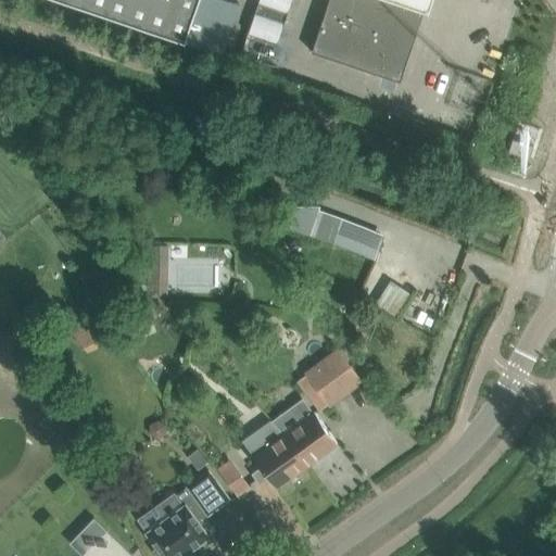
[(61,0),(185,41),(199,0),(61,0)]
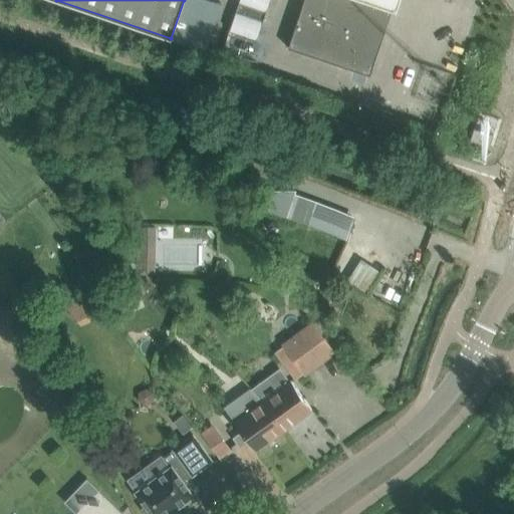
[(303,0),(288,47),(370,75),(394,4),(396,4),(396,3),(396,2),(395,2),(395,1),(394,0),(393,2),(388,0),(303,0)]
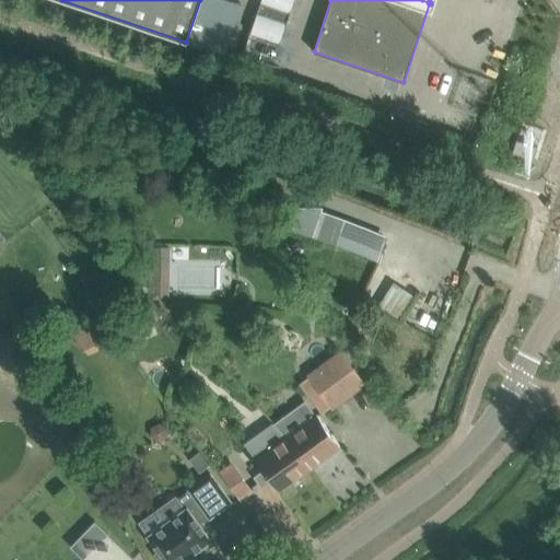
[(286,22),(290,12),(260,2),(257,12),(286,22)]
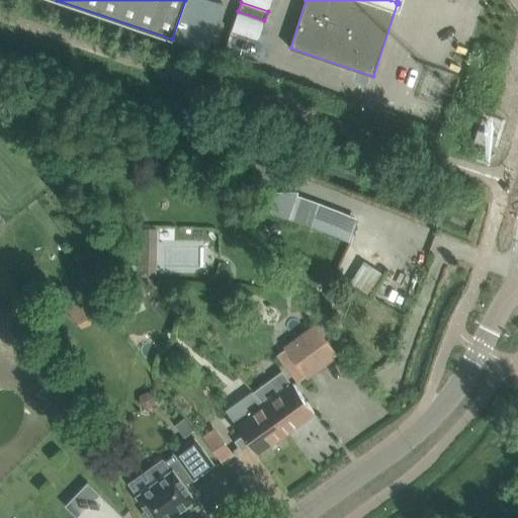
[(497,136),(478,130),(478,128),(473,141),(493,147),(497,136)]
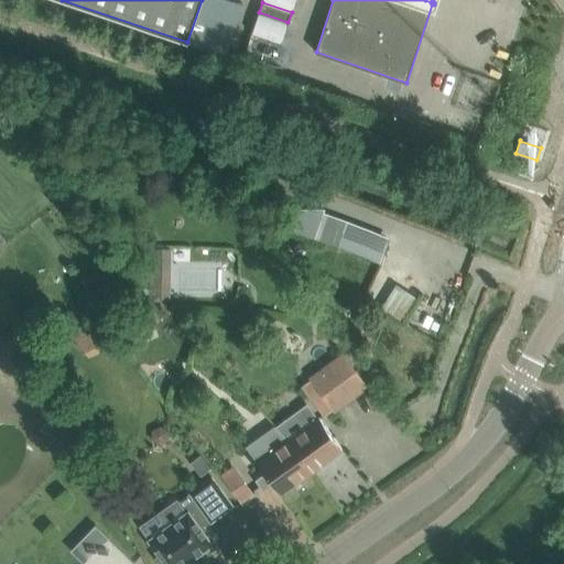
[(314,240),(323,212),(292,210),(285,231),(314,240)]
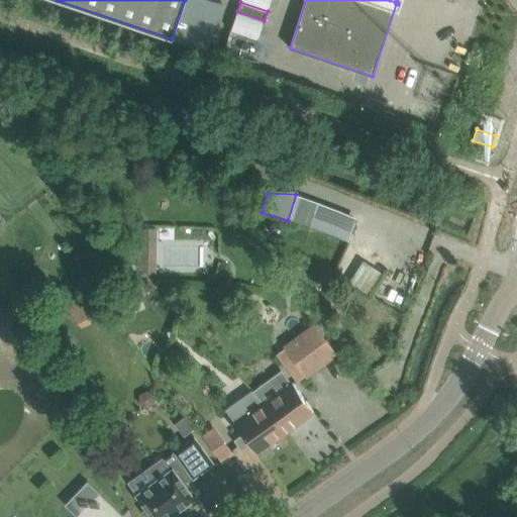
[(313,322),(284,344),(307,376),(336,353),(313,322)]
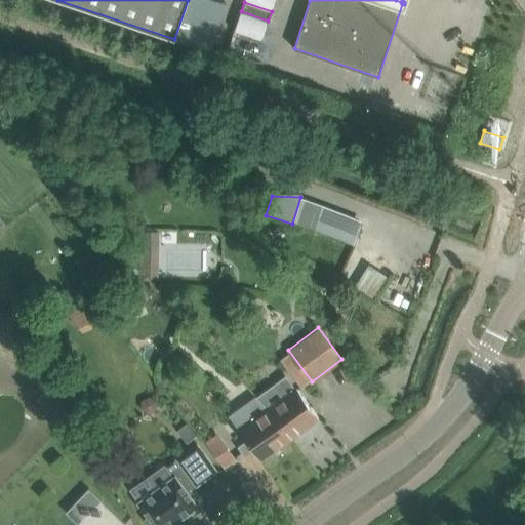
[(296,388),(295,389),(285,375),(258,396),(289,439),(318,417),(296,388)]
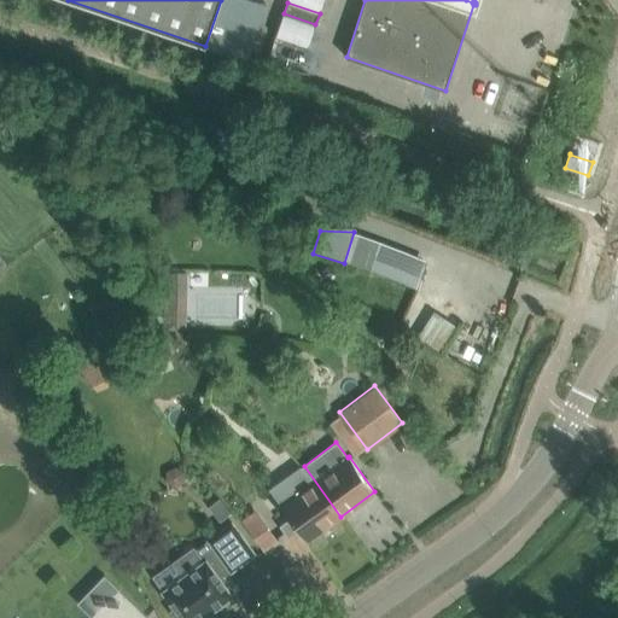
[(307,541),(340,517),(304,466),(278,485),(274,495),(290,518),(278,528),(287,541),(299,531),(307,541)]
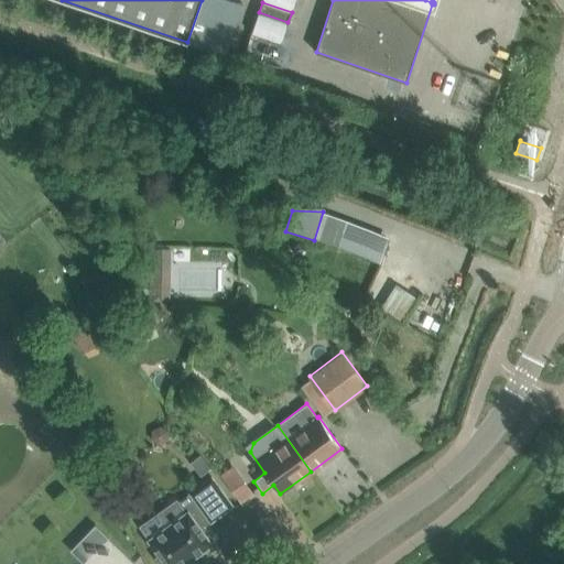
[(252,492),(234,467),(221,476),(239,501),(252,492)]
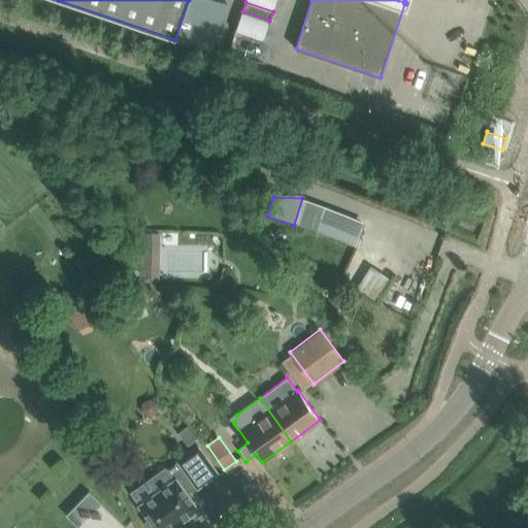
[(197,488),(218,473),(199,447),(178,461),(179,462),(168,469),(175,480),(139,505),(150,520),(146,522),(150,527),(171,527),(198,509),(187,494),(197,487),(197,488)]
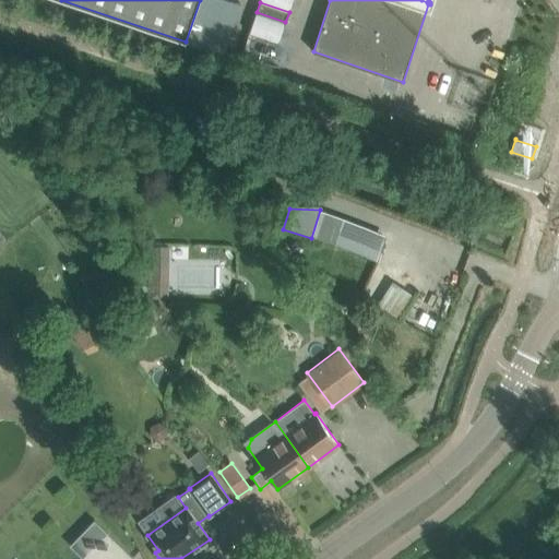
[(84,558),(134,558),(94,520),(70,545),(84,558)]
